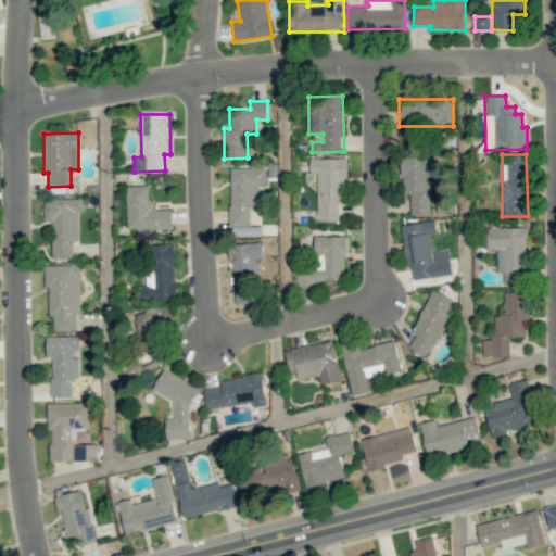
[(430,214),(430,174),(434,174),(434,156),(402,156),(402,194),(411,194),(411,214),(430,214)]
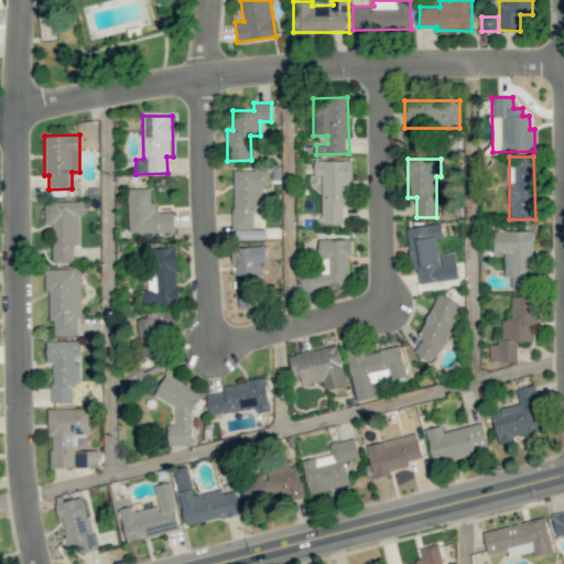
[(323,175),(322,224),(345,224),(346,181),(351,181),(353,161),(314,160),(314,175),(323,175)]
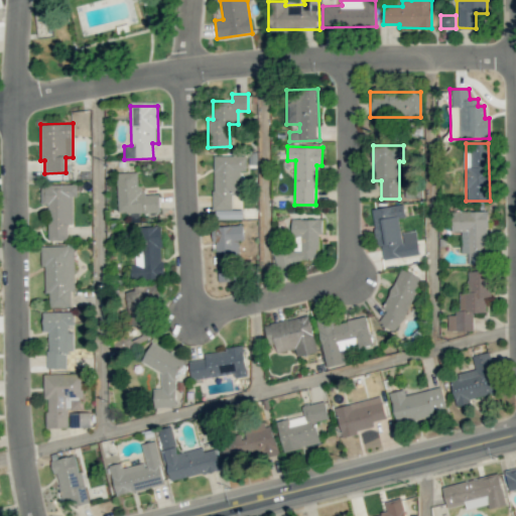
[(214,209),(232,209),(232,195),(241,195),(240,171),(246,171),(246,155),(213,155),(214,209)]
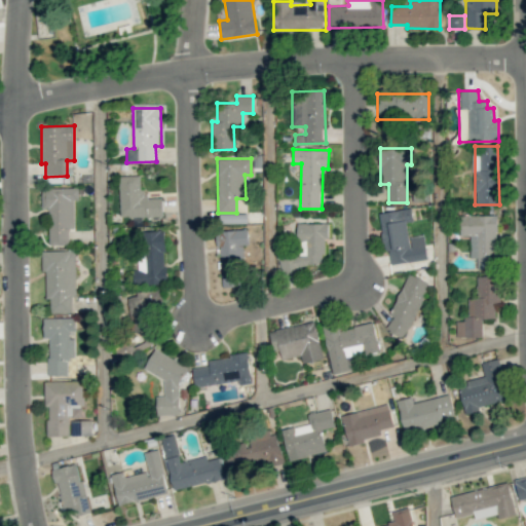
[(162,216),(162,197),(142,197),(141,176),(119,176),(120,217),(162,216)]
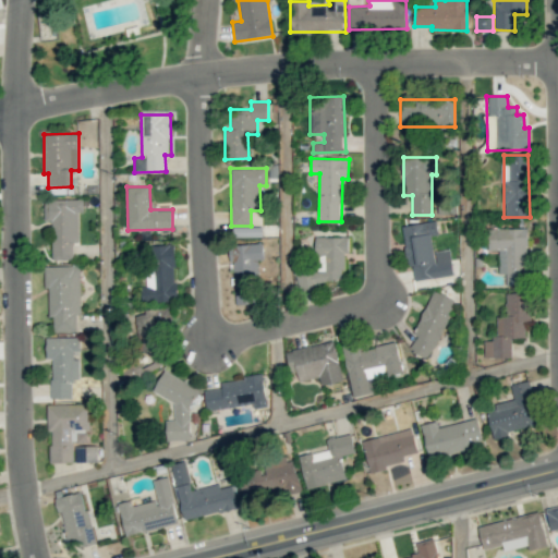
[(73,259),(73,242),(79,242),(79,211),(84,211),(83,199),(44,199),(45,221),(51,221),(52,261),(73,259)]
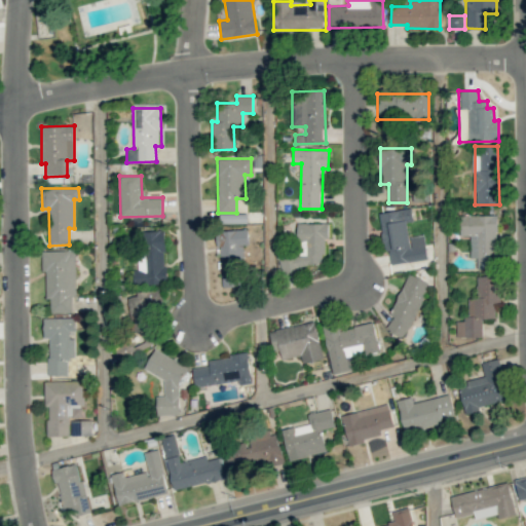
[(387,264),(427,259),(424,234),(409,236),(408,222),(413,221),(412,209),(381,213),(387,264)]
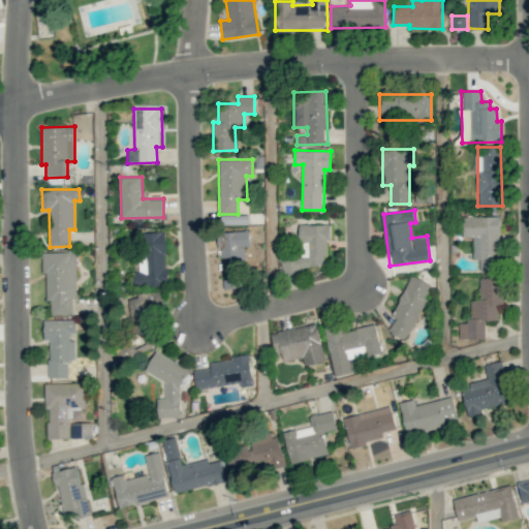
[(249,224),(249,215),(222,215),(222,224),(249,224)]
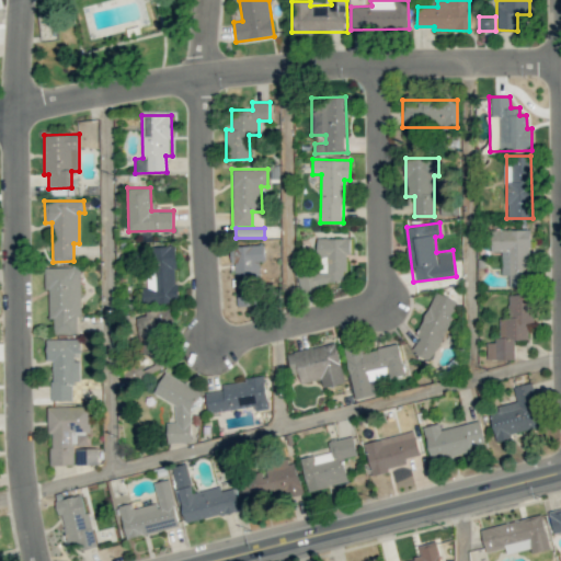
[(502,275),(510,275),(510,287),(530,287),(529,229),(491,230),(492,251),(501,251),(502,275)]
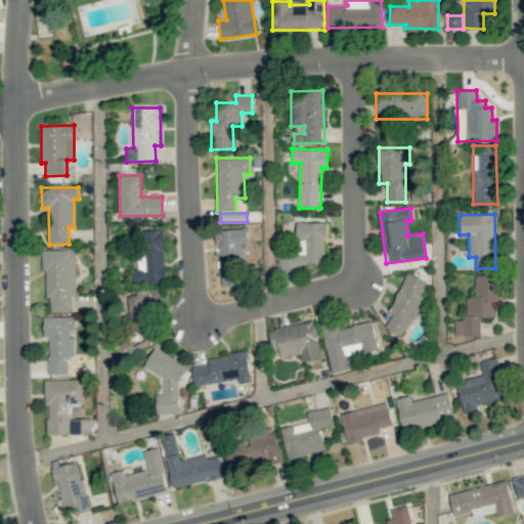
[(328,222),(296,223),(297,254),(279,254),(279,267),(323,266),(322,238),(328,238),(328,222)]
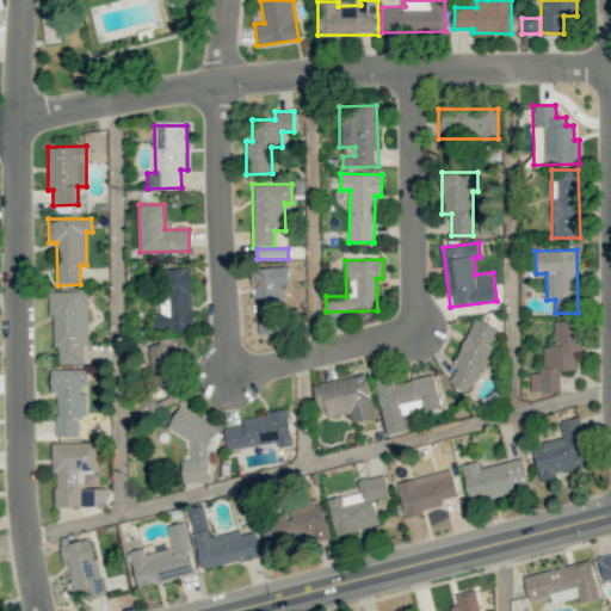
[(288,266),(254,269),(257,333),(282,332),(279,284),(289,284),(288,266)]
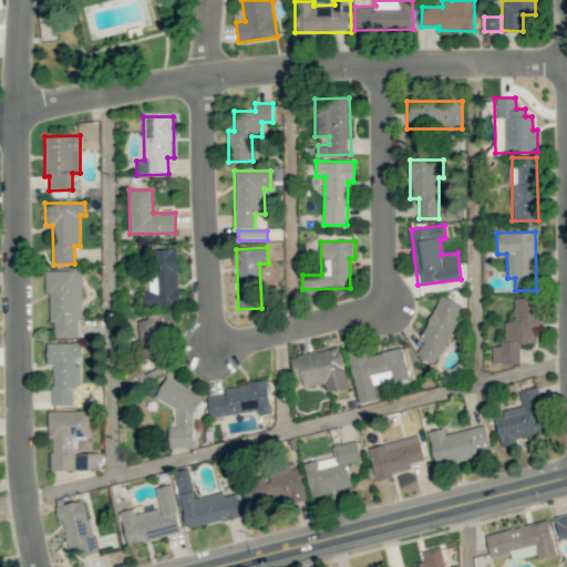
[(150,249),(151,290),(144,290),(144,306),(179,306),(178,248),(150,249)]
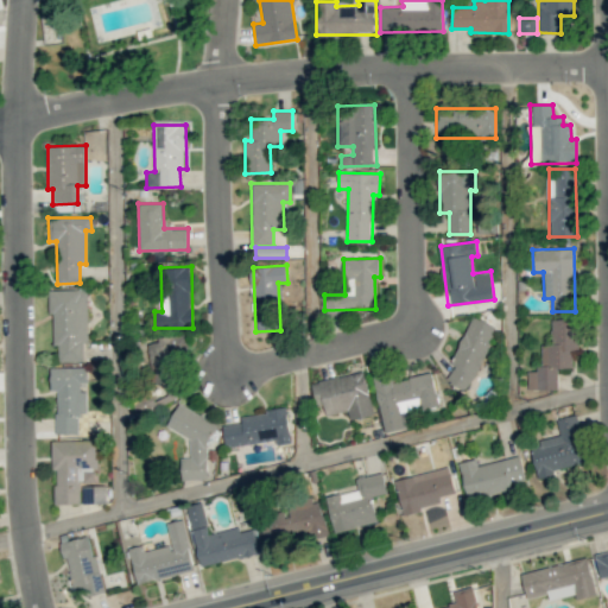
[(87,290),(49,290),(49,314),(52,314),(54,346),(58,346),(58,361),(87,361),(87,290)]
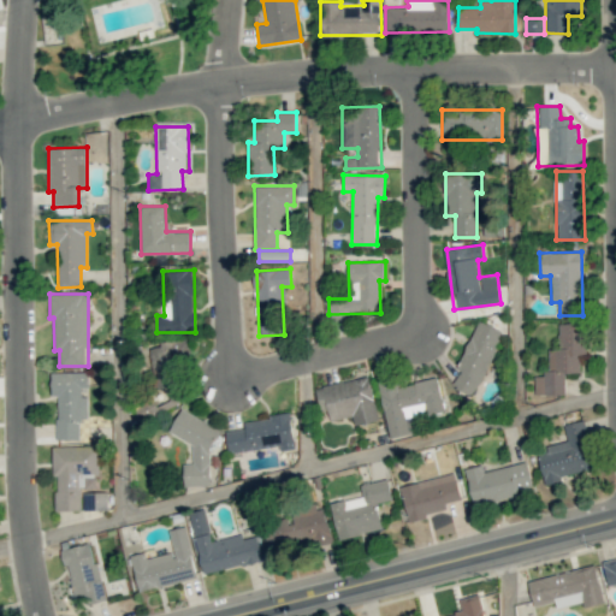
[(457,369),(460,369),(454,386),(475,396),(502,330),(477,320),(457,369)]
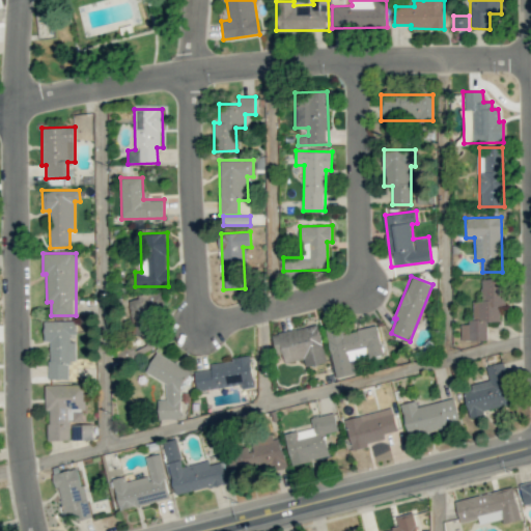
[(486,340),(486,322),(504,320),(503,278),(481,279),(481,301),(471,301),(472,324),(460,324),(460,340),(486,340)]
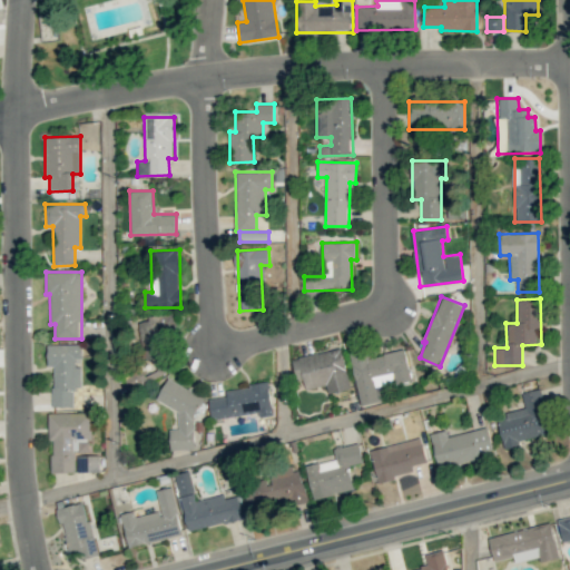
[(143,360),(155,357),(156,371),(144,375),(140,369),(127,374),(128,387),(133,386),(170,371),(169,362),(167,357),(166,342),(176,338),(173,314),(156,315),(144,321),(138,321),(143,360)]
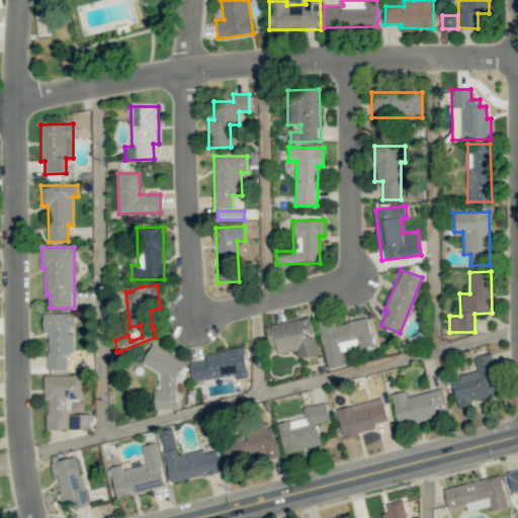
[(48,370),(67,369),(67,353),(72,353),(72,325),(74,325),(74,313),(42,313),(44,333),(48,333),(48,370)]
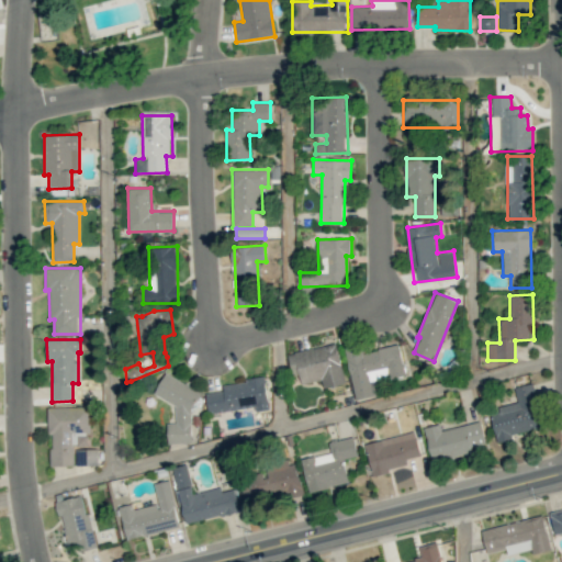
[(346,383),(337,343),(288,353),(292,375),(300,374),(301,384),(322,380),(324,389),(346,383)]
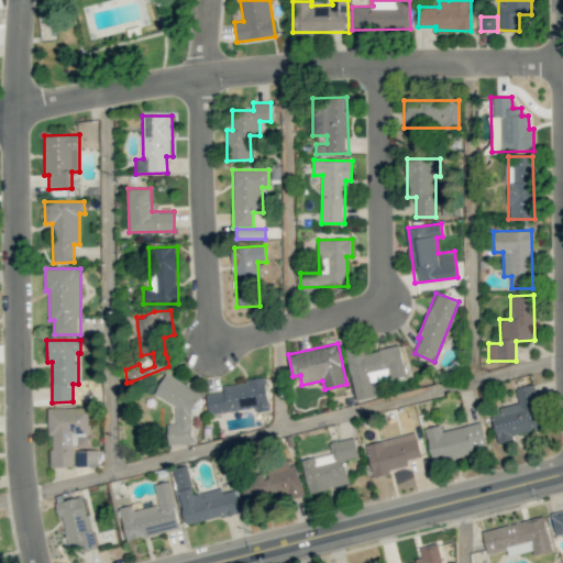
[(345,348),(356,401),(374,397),(371,382),(406,375),(400,344),(364,352),(362,344),(345,348)]
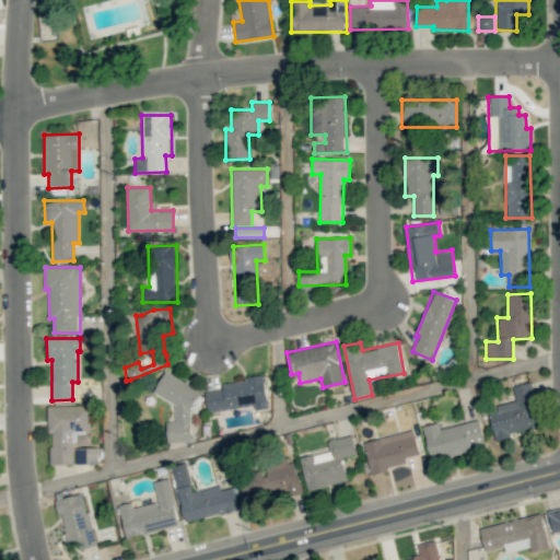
[(167,442),(191,441),(190,411),(200,389),(164,372),(153,394),(174,404),(175,421),(166,422),(167,442)]
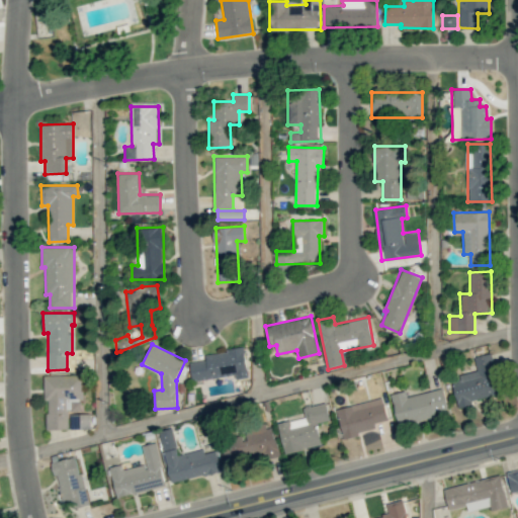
[(235,374),(236,379),(248,377),(244,348),(204,353),(205,360),(190,362),(192,380),(235,374)]
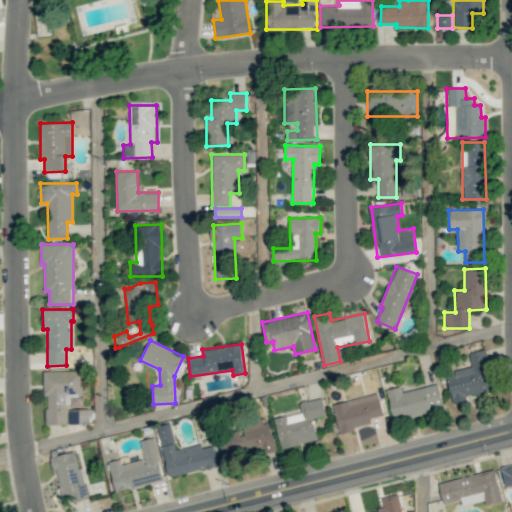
[(472,367),(446,373),(452,400),(493,391),(484,349),(468,353),(472,367)]
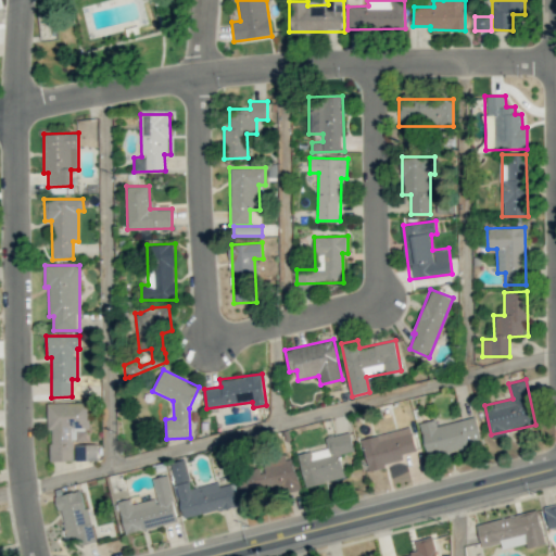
[(49,403),(49,460),(74,460),(73,440),(76,440),(76,430),(88,430),(88,403),(49,403)]
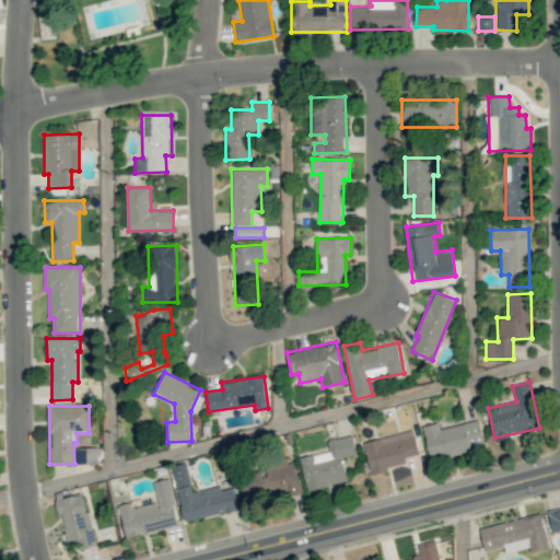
[(473,451),(471,445),(483,443),(480,421),(438,428),(436,423),(423,426),(429,458),(473,451)]
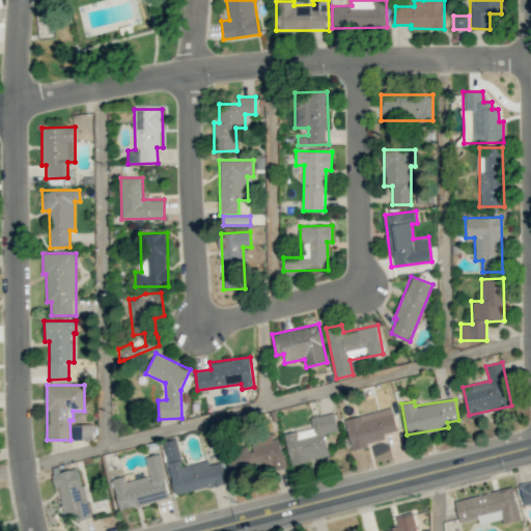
[(397,430),(392,407),(344,419),(352,449),(386,440),(384,434),(397,430)]
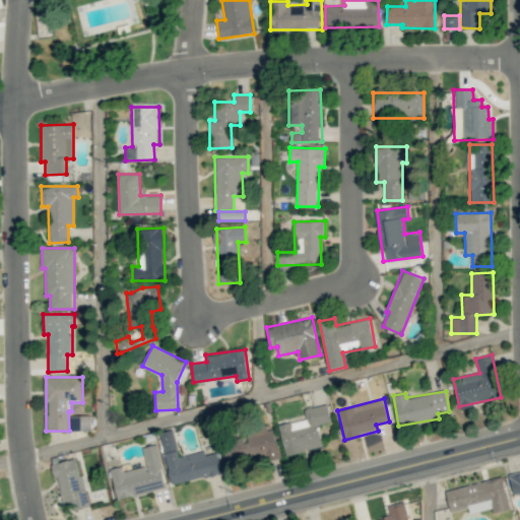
[(322,447),(318,425),(331,421),(327,404),(304,408),(306,419),(279,425),(285,455),(322,447)]
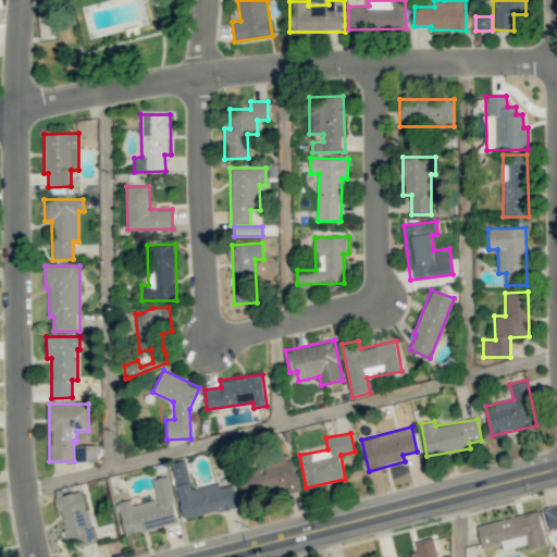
[(301,491),(293,459),(238,474),(245,497),(281,487),(283,495),(301,491)]
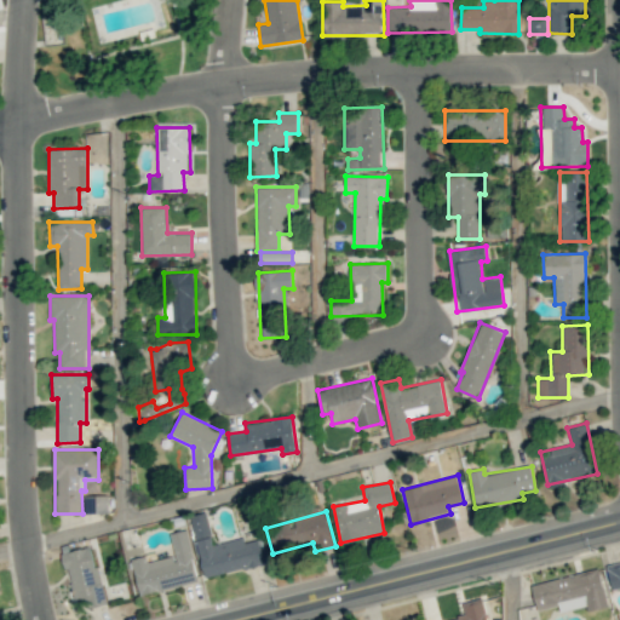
[(204,578),(267,564),(262,539),(244,543),(242,538),(213,544),(207,512),(190,516),(204,578)]
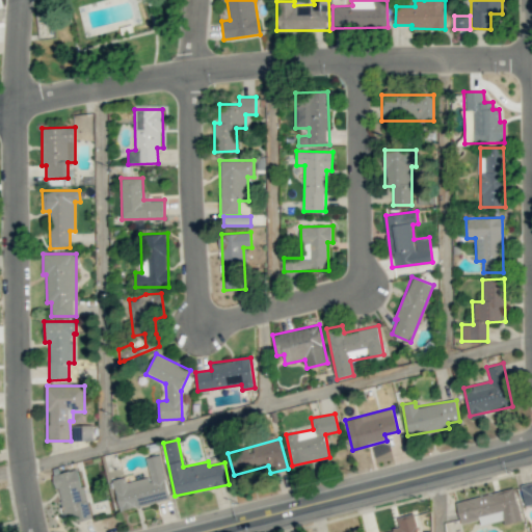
[(120,511),(170,500),(160,454),(145,458),(150,477),(127,482),(125,477),(112,480),(120,511)]
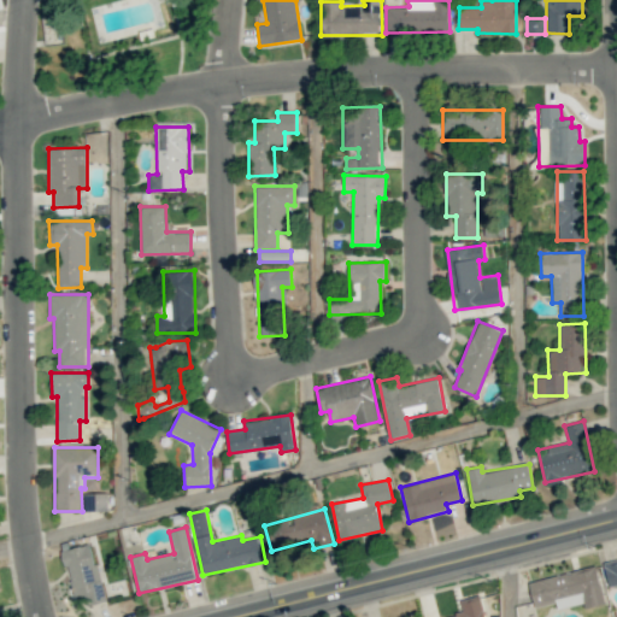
[(64,548),(71,595),(83,593),(84,605),(104,603),(94,545),(64,548)]
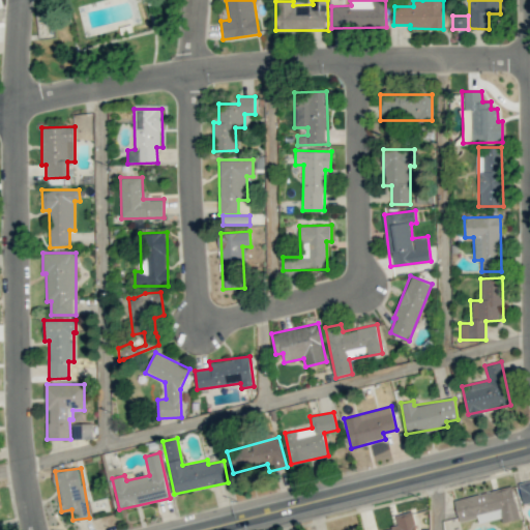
[(529,480),(519,482),(523,503),(529,501),(529,480)]
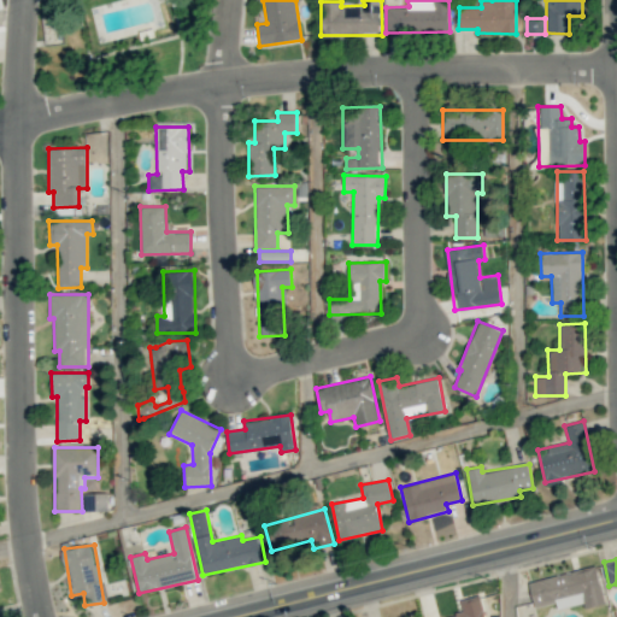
[(529,581),(534,607),(556,603),(557,609),(585,603),(586,609),(605,604),(598,566),(529,581)]
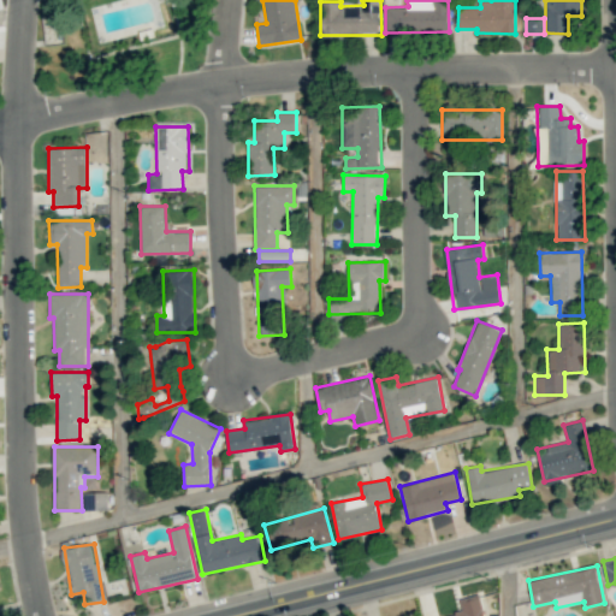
[(484,615),(479,594),(460,598),(462,612),(444,615),(484,615)]
